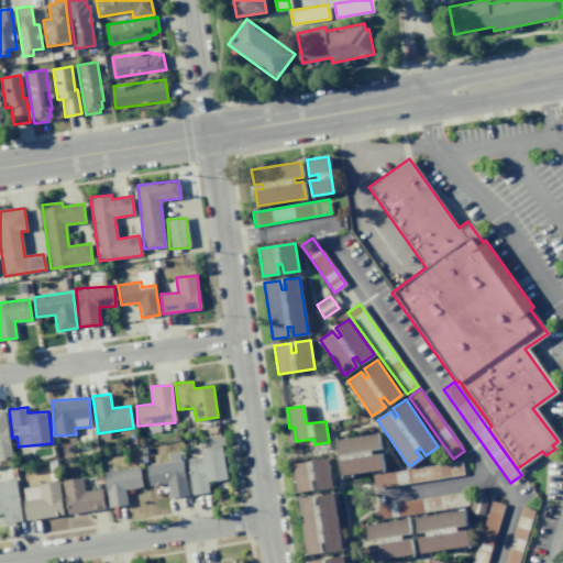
[(0,457),(12,456),(4,410),(0,410),(0,457)]
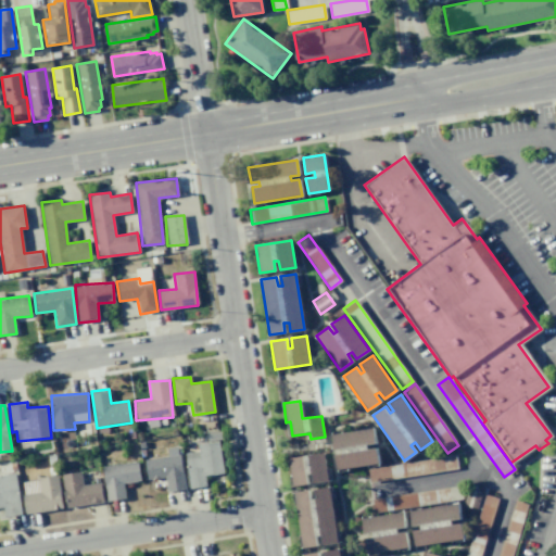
[(373,428),(375,444),(367,445),(368,450),(376,449),(378,464),(337,470),(335,454),(343,453),(342,449),(333,451),(331,434),(373,428)]
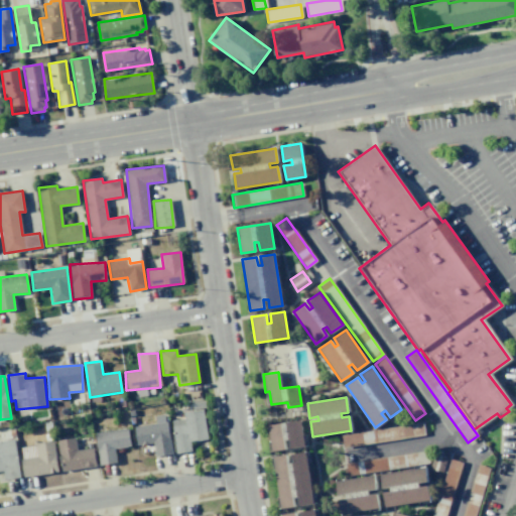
[(182,412),(183,418),(171,420),(175,454),(190,452),(189,441),(207,439),(203,409),(182,412)]
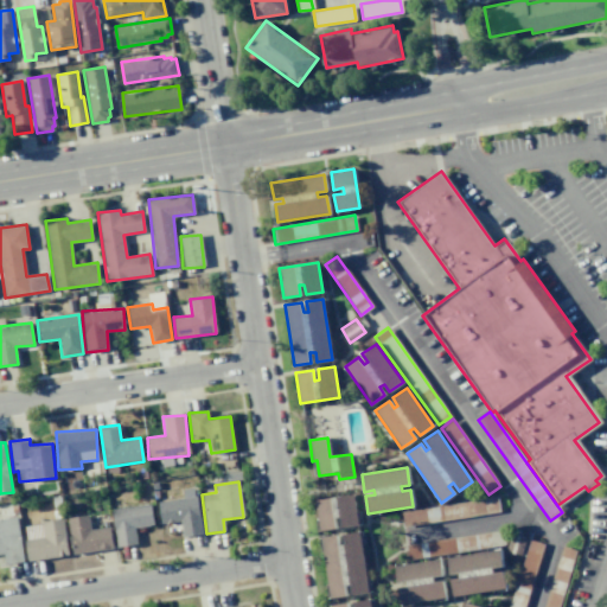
[(183,537),(202,535),(196,487),(181,490),(183,499),(157,502),(160,523),(180,521),(183,537)]
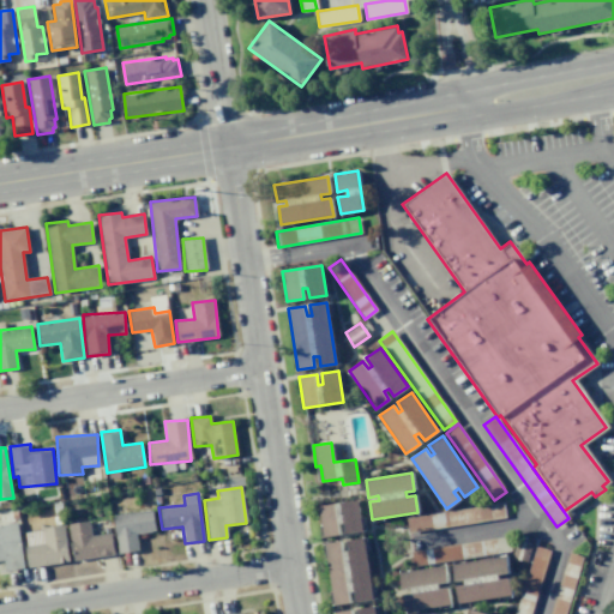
[(357,500),(362,530),(345,534),(343,523),(338,523),(341,534),(323,536),(318,506),(357,500)]
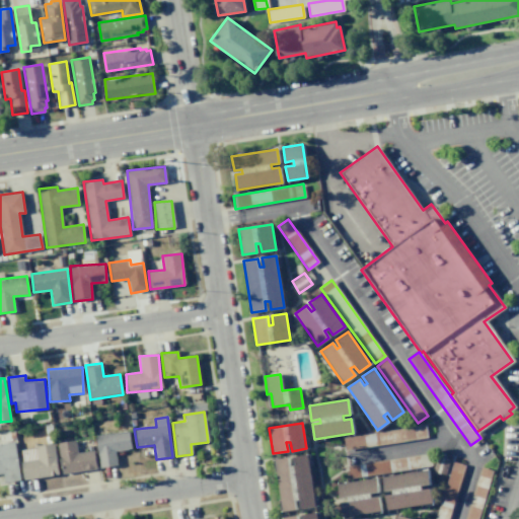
[(343,438),(425,425),(427,437),(345,450),(343,438)]
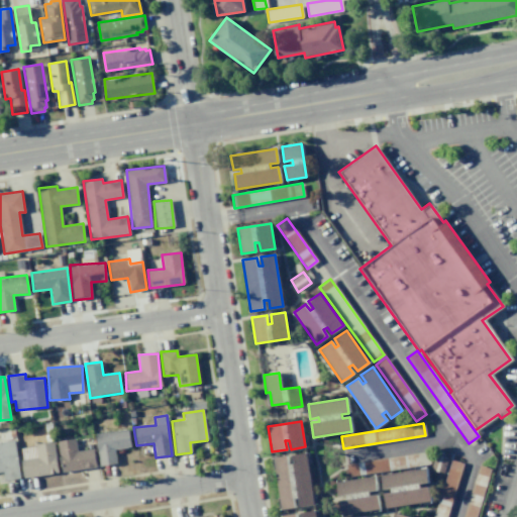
[(99,466),(116,464),(115,449),(130,447),(128,429),(95,433),(99,466)]
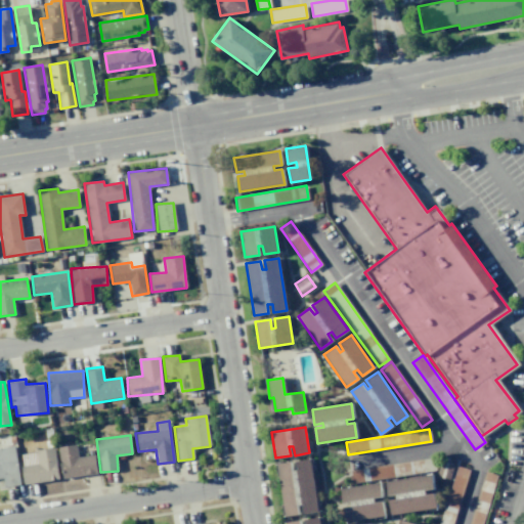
[(95,455),(78,456),(77,445),(59,446),(61,477),(96,475),(95,455)]
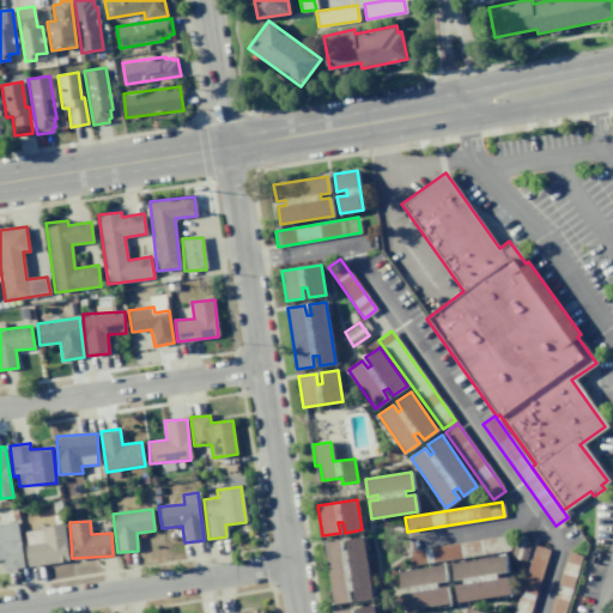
[(0,523),(0,559),(0,560),(2,570),(23,568),(17,522),(0,523)]
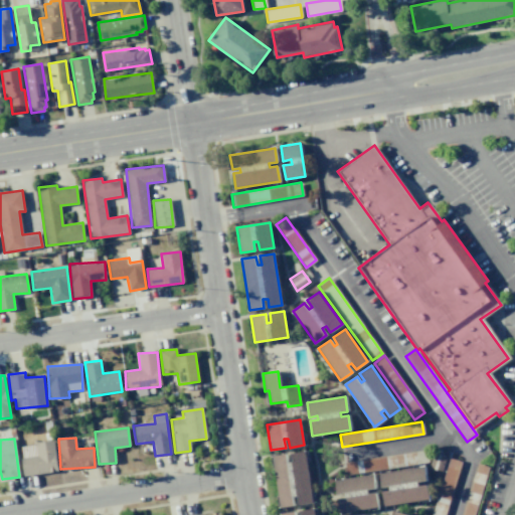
[(58,471),(52,441),(19,447),(25,477),(58,471)]
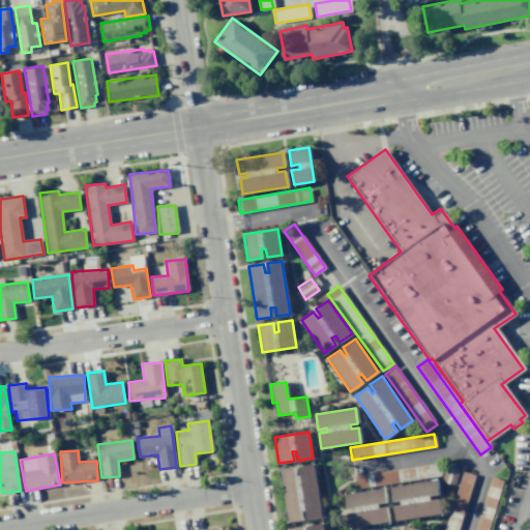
[(354,475),(438,463),(440,475),(356,489),(354,475)]
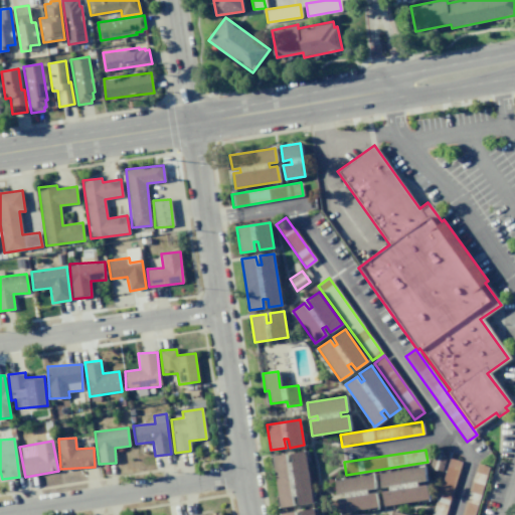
[(305,452),(312,502),(300,504),(298,496),(293,497),(295,505),(281,508),(273,456),(287,454),(288,462),(292,462),(291,454),(305,452)]
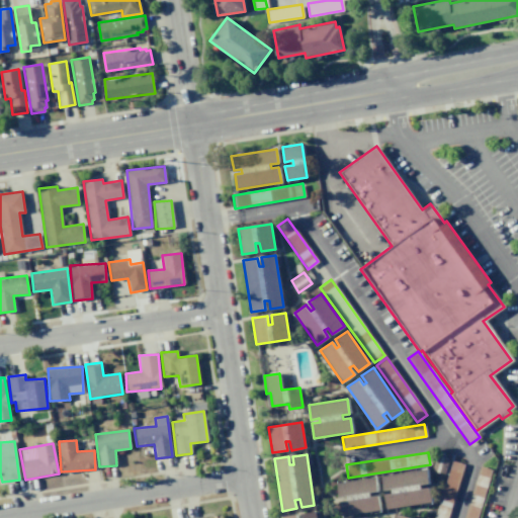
[(449,458),(444,475),(430,470),(435,454),(449,458)]
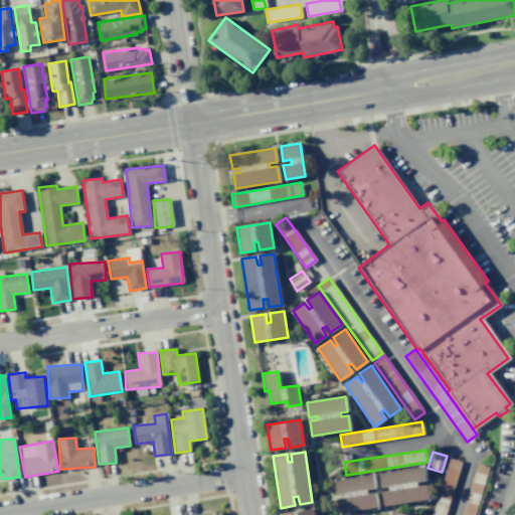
[(431,514),(449,458),(461,462),(444,514),(431,514)]
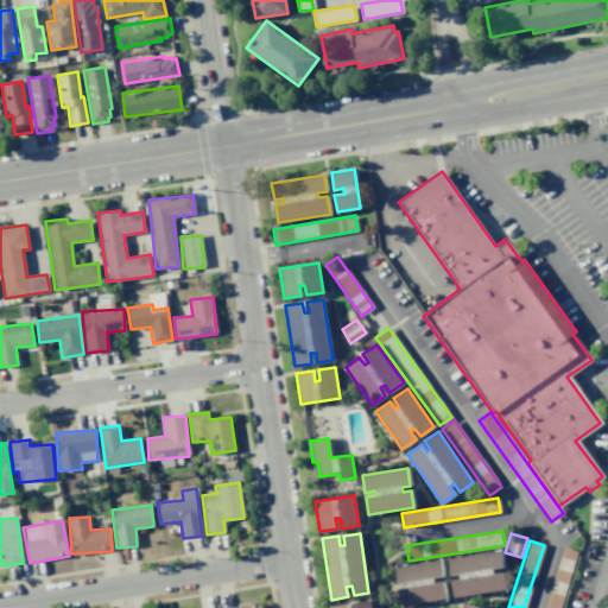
[(542,607),(562,546),(577,551),(559,607),(542,607)]
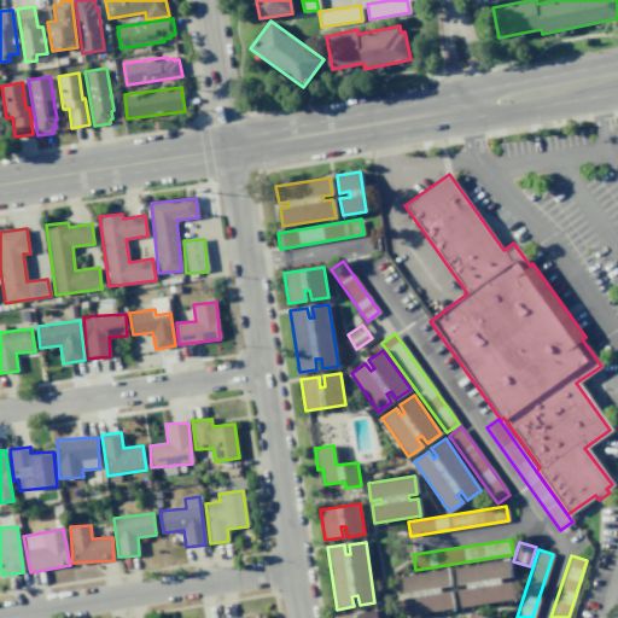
[(508,560),(511,577),(502,578),(502,583),(511,582),(514,599),(461,607),(459,589),(467,588),(467,583),(458,586),(455,567),(508,560)]
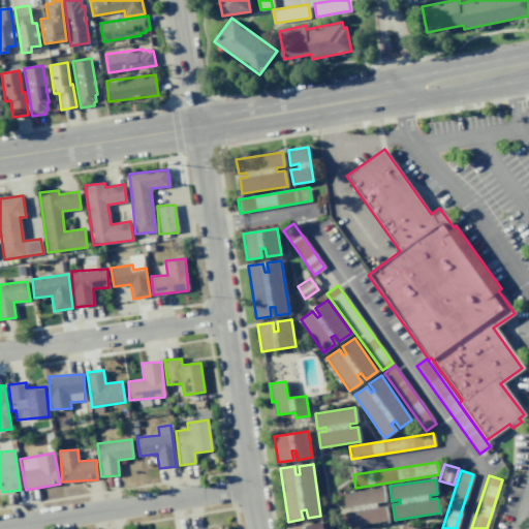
[(383,487),(385,501),(377,503),(378,507),(385,506),(387,521),(349,527),(347,511),(354,510),(353,506),(346,507),(344,493),(383,487)]
